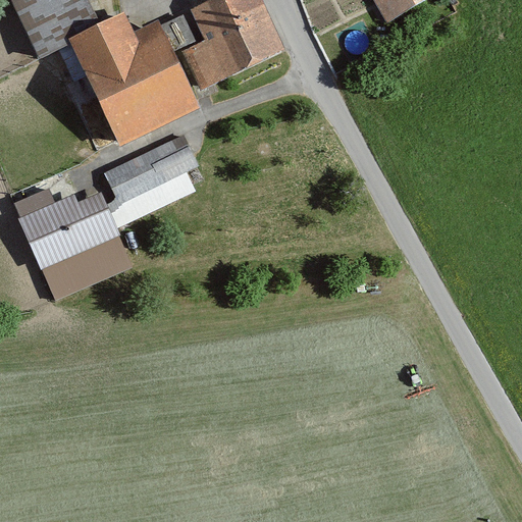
[(86,0),(9,0),(37,55),(74,47),(123,148),(203,109),(194,91),(175,50),(159,17),(136,29),(128,14),(100,28),(86,0)]
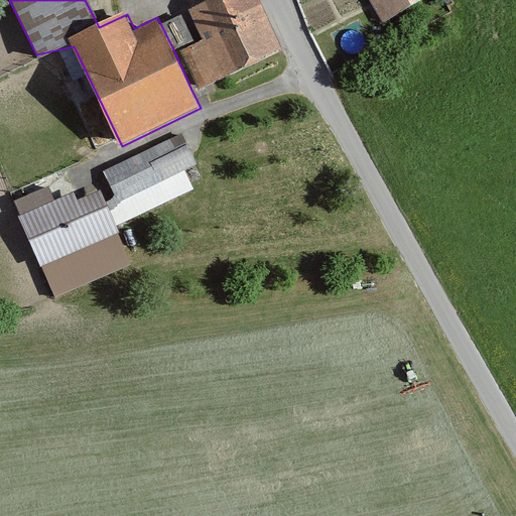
[(200,37),(173,49),(191,90),(279,49),(257,0),(210,0),(187,10),(200,37)]
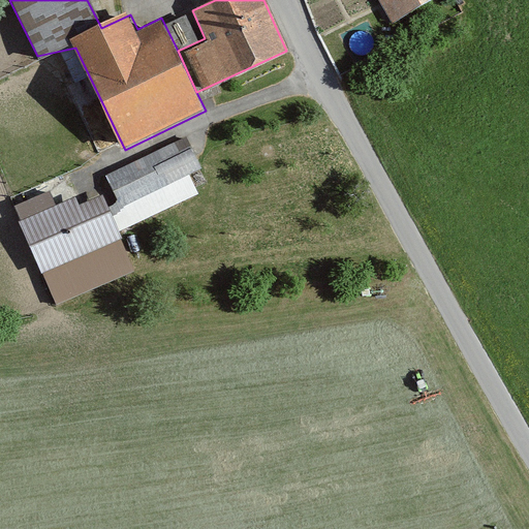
[(379,0),(394,24),(434,0),(379,0)]
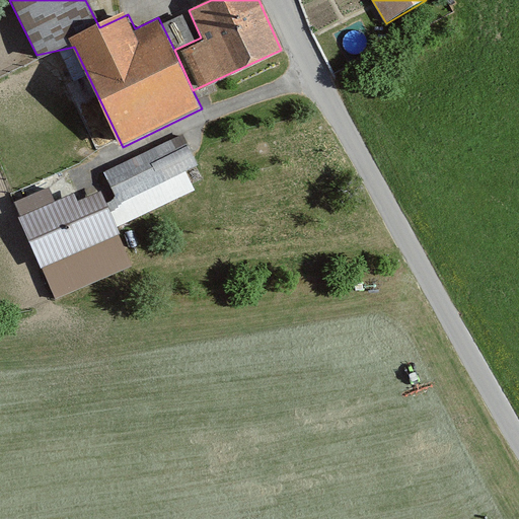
[(184,134),(100,171),(124,222),(196,190),(187,169),(198,164),(184,134)]
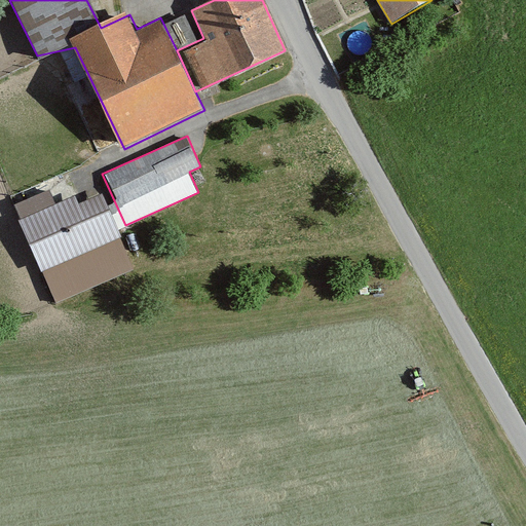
[(96,182),(16,214),(53,302),(132,270),(96,182)]
